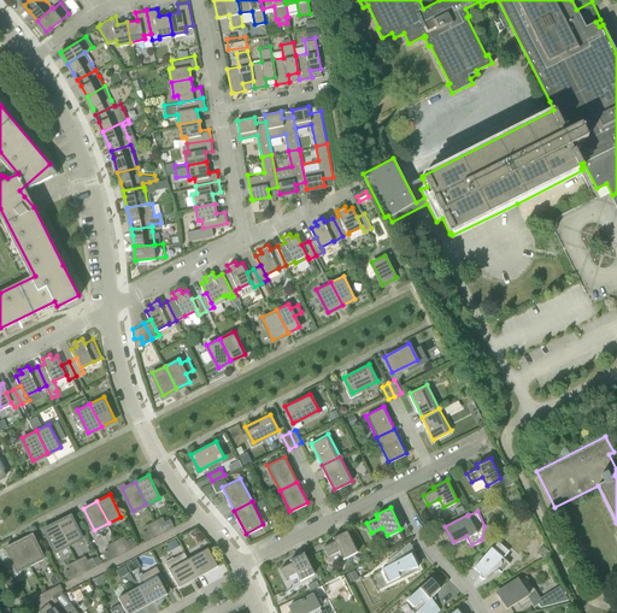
[(56,522),(66,544),(82,536),(71,514),(56,522)]
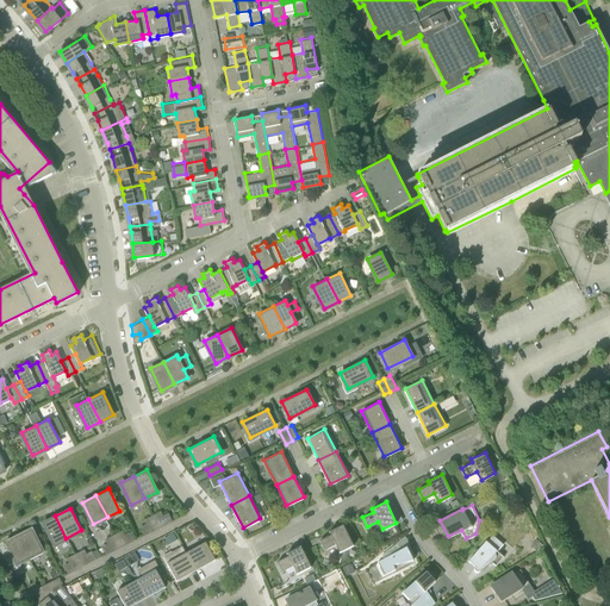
[(159,525),(172,519),(167,511),(163,513),(161,508),(153,512),(159,525)]
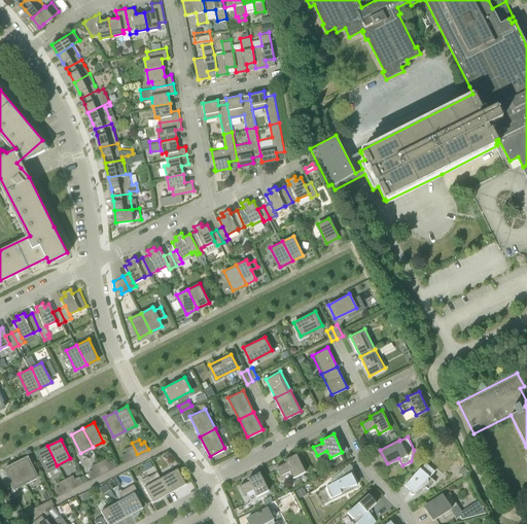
[(125,460),(137,454),(132,443),(123,448),(125,451),(120,454),(125,460)]
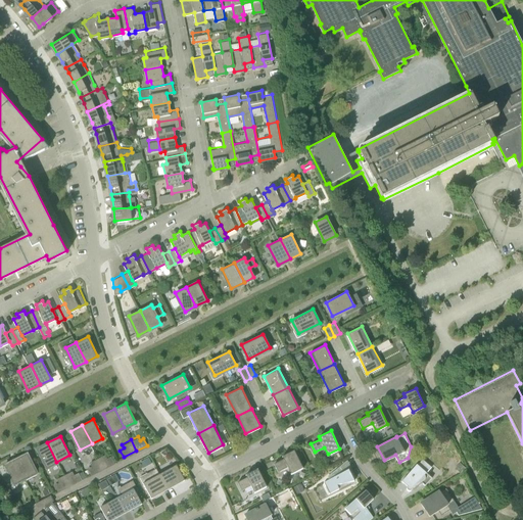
[(47,466),(56,462),(47,442),(38,447),(47,466)]
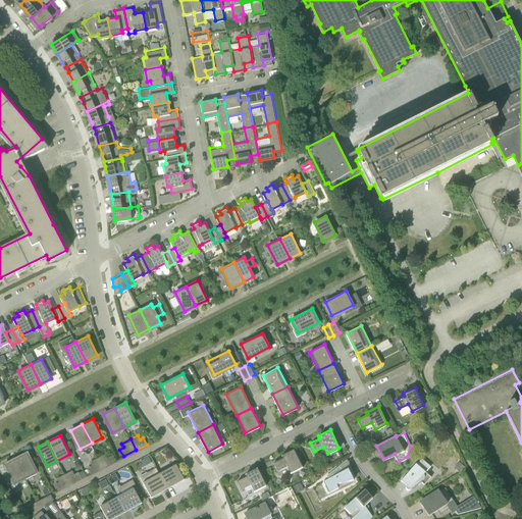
[(277,469),(288,465),(291,471),(303,466),(294,448),(281,454),(283,457),(273,461),(277,469)]
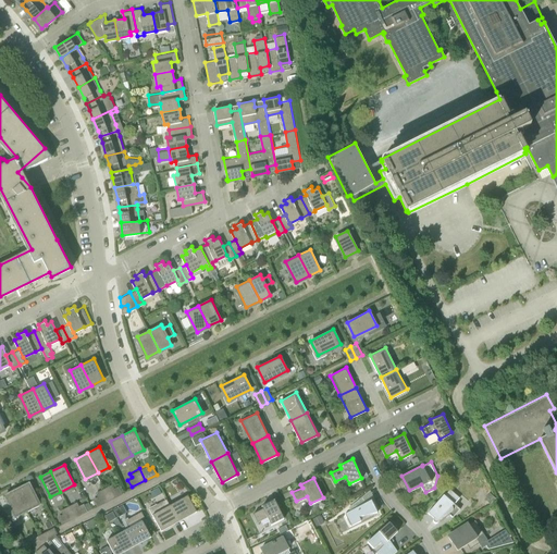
[(16,489),(26,508),(39,502),(29,482),(16,489)]
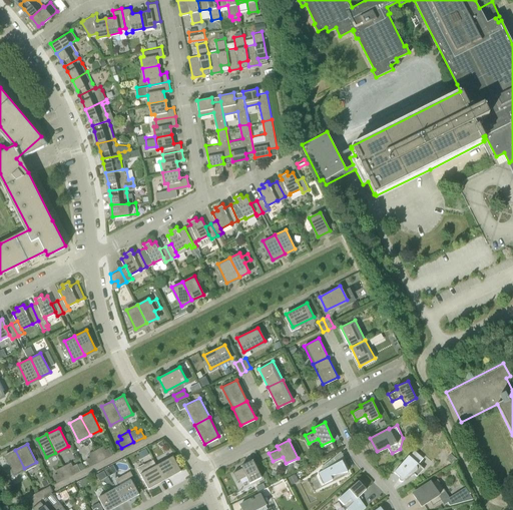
[(100,458),(112,453),(108,446),(104,448),(103,444),(95,448),(100,458)]
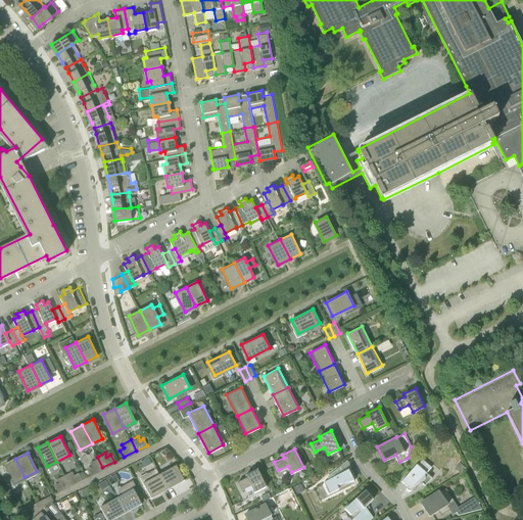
[(90,474),(102,467),(97,457),(89,461),(91,465),(87,467),(90,474)]
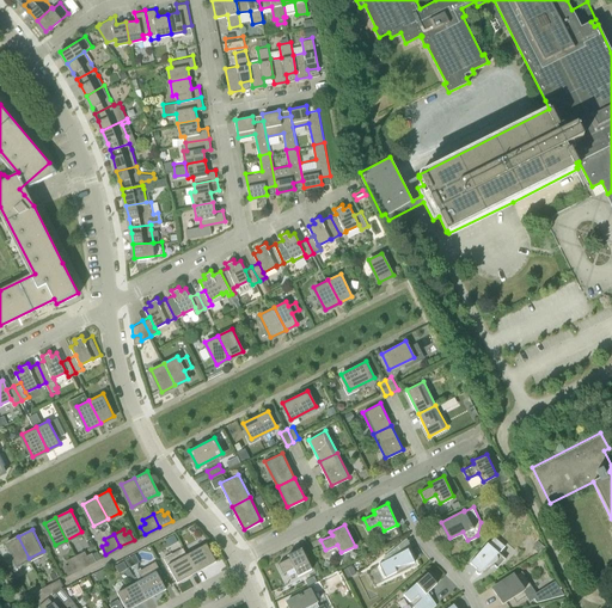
[(482,571),(483,570),(483,571),(494,563),(497,566),(506,557),(499,551),(505,544),(495,535),(489,542),(488,541),(470,560),(477,566),(476,567),(476,569),(476,570),(477,571),(478,572),(479,572),(481,572),(482,571)]
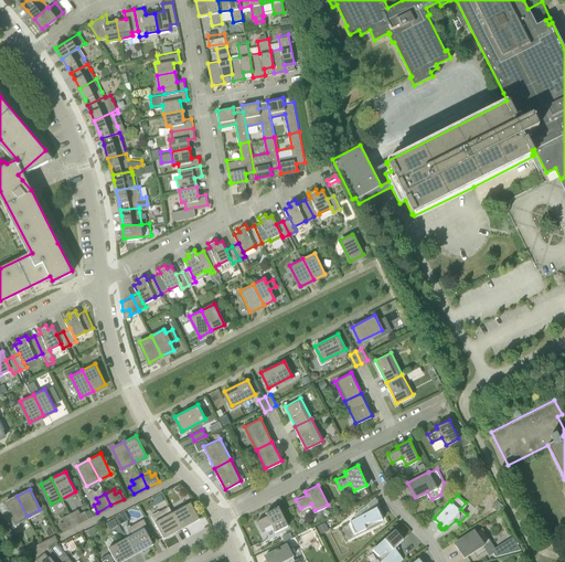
[(16,522),(27,516),(17,496),(4,501),(9,509),(7,510),(9,516),(11,515),(16,522)]
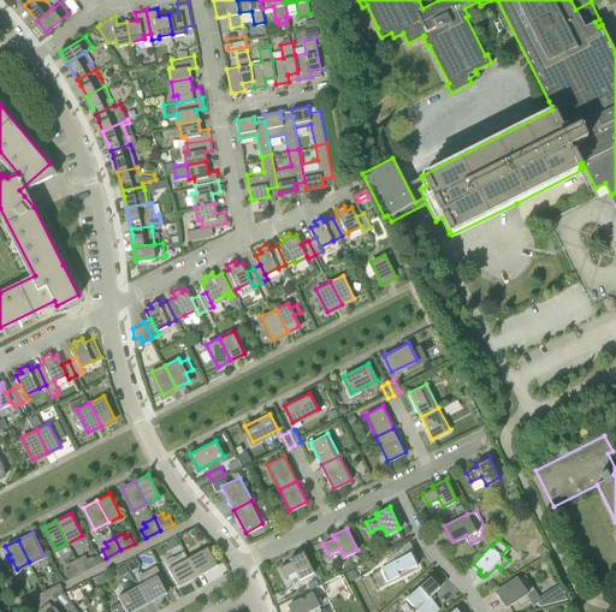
[(189,556),(199,574),(218,563),(208,545),(189,556)]
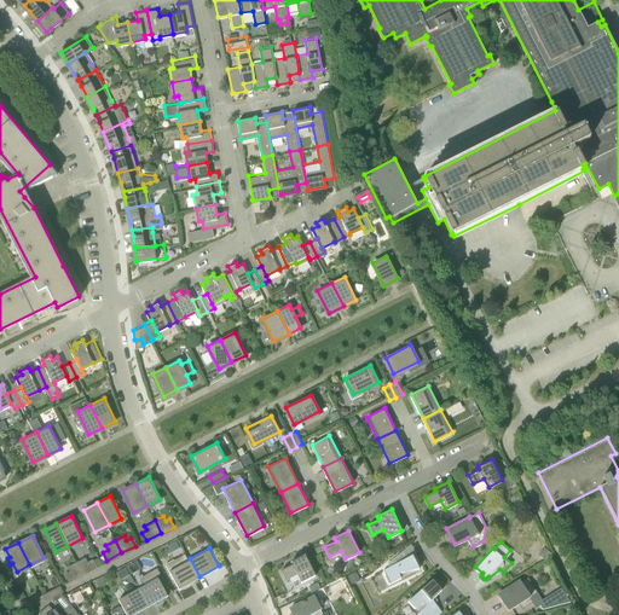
[(403,549),(392,558),(393,561),(405,553),(403,549)]
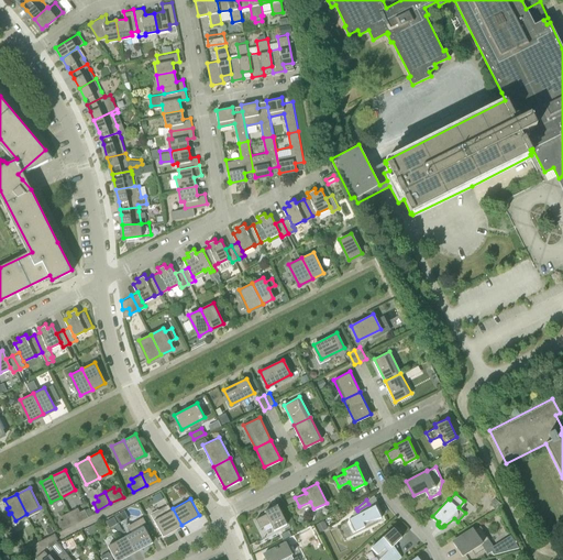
[(256,517),(261,526),(271,522),(274,529),(287,523),(277,503),(265,509),(266,513),(256,517)]
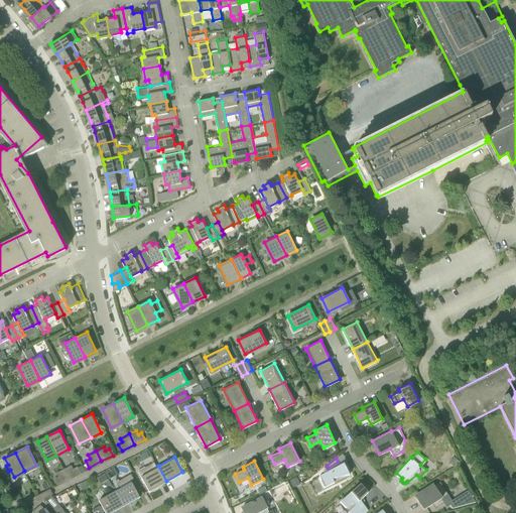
[(344,462),(319,474),(326,485),(350,473),(344,462)]
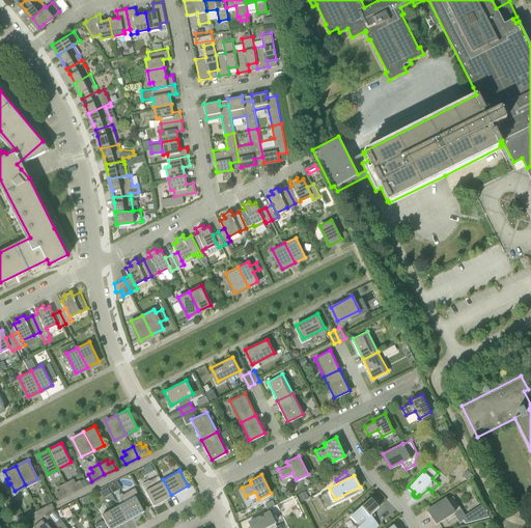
[(72,491),(83,485),(79,478),(75,480),(73,476),(65,480),(72,491)]
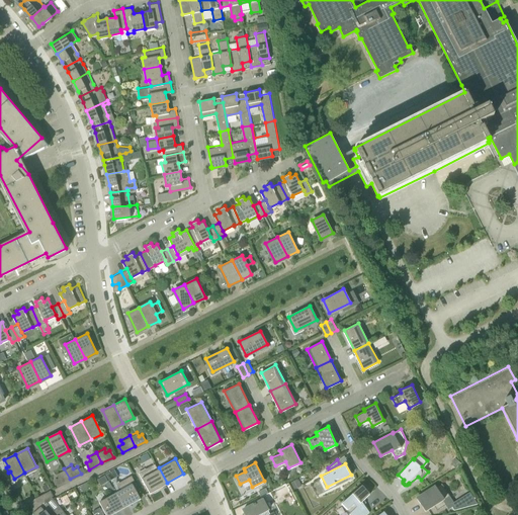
[(150,492),(167,483),(159,467),(142,477),(150,492)]
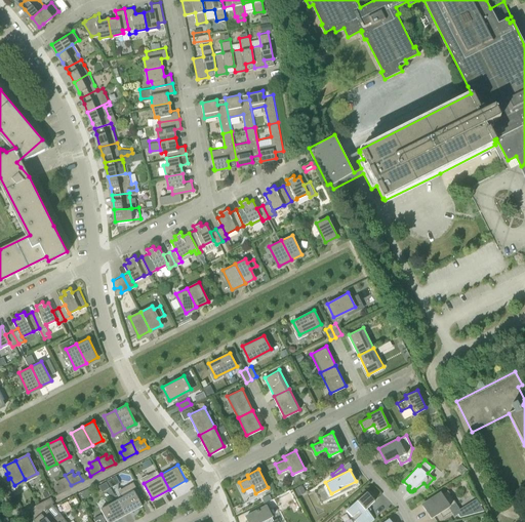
[(57,492),(71,485),(65,475),(56,479),(58,483),(54,485),(57,492)]
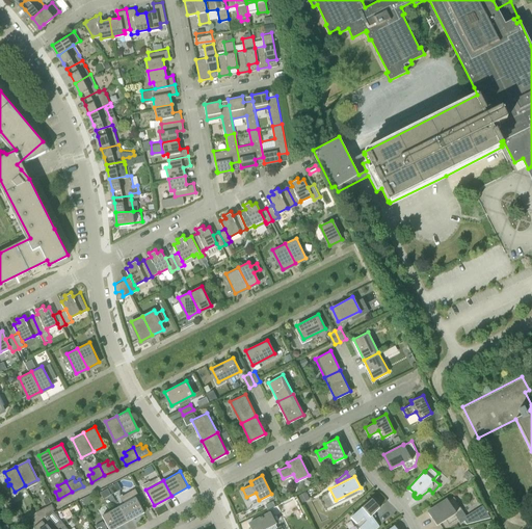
[(180,492),(184,499),(197,491),(193,483),(180,492)]
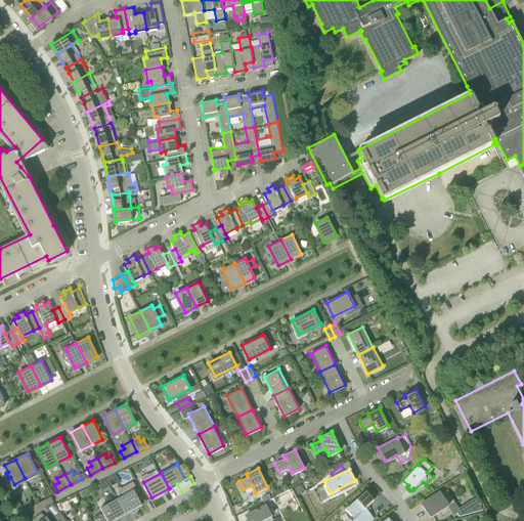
[(117,496),(126,512),(142,503),(134,487),(133,488),(132,486),(135,484),(132,480),(118,488),(120,492),(121,492),(122,494),(117,496)]
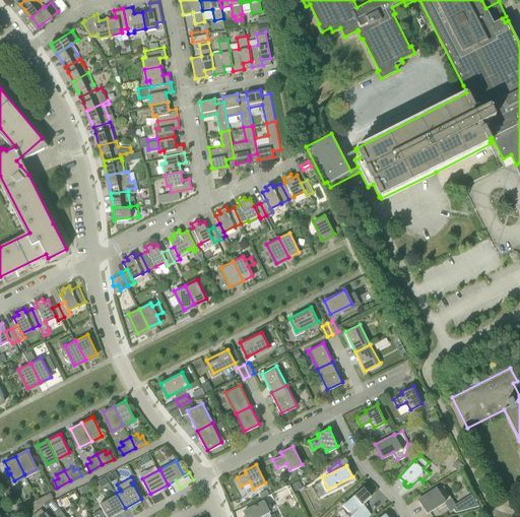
[(44,492),(50,489),(47,482),(41,486),(44,492)]
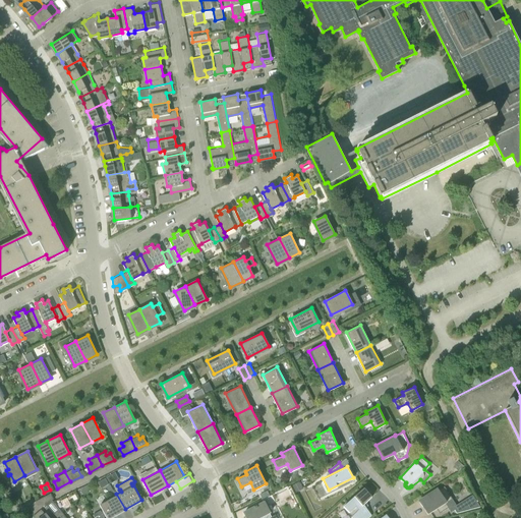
[(438,487),(419,500),(428,513),(437,507),(440,511),(449,506),(446,501),(453,497),(445,484),(438,488),(438,487)]
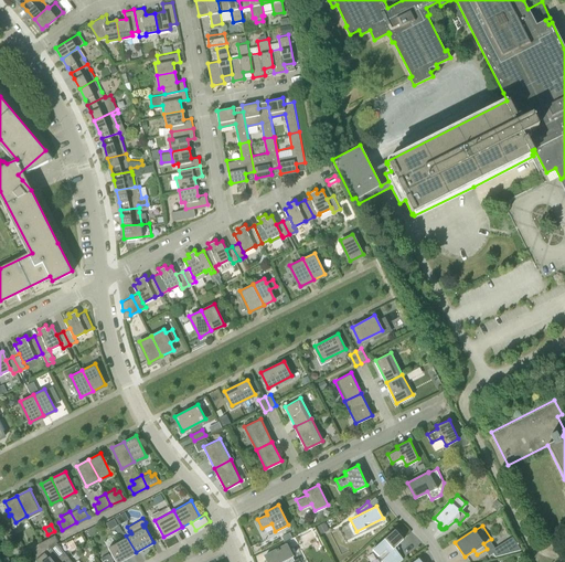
[(395,528),(373,548),(380,554),(377,555),(384,561),(396,561),(403,557),(395,545),(403,538),(395,528)]
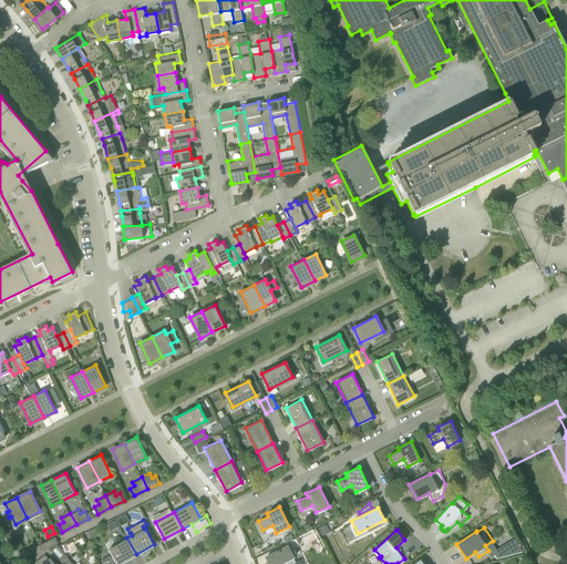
[(47,547),(57,542),(59,541),(55,535),(43,541),(47,547)]
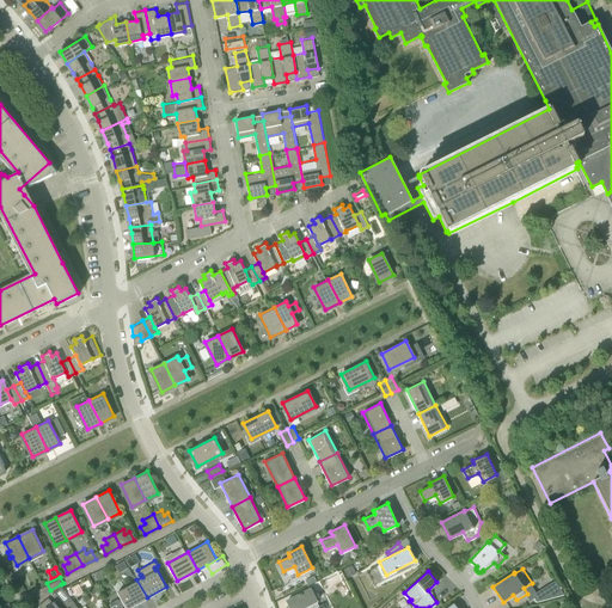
[(128,607),(147,597),(136,579),(117,590),(121,597),(118,599),(117,597),(109,602),(111,607),(128,607)]
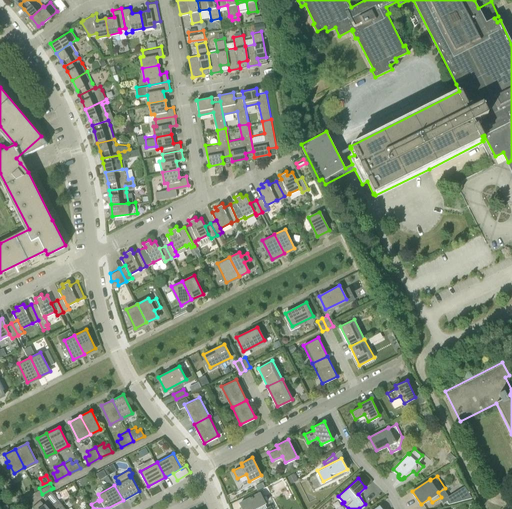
[(42,494),(39,488),(29,494),(31,499),(42,494)]
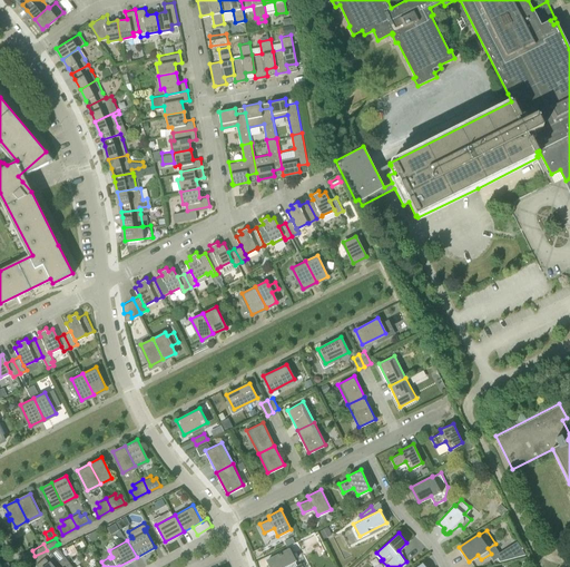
[(61,566),(70,560),(57,545),(47,550),(35,556),(38,561),(36,564),(39,566),(61,566)]
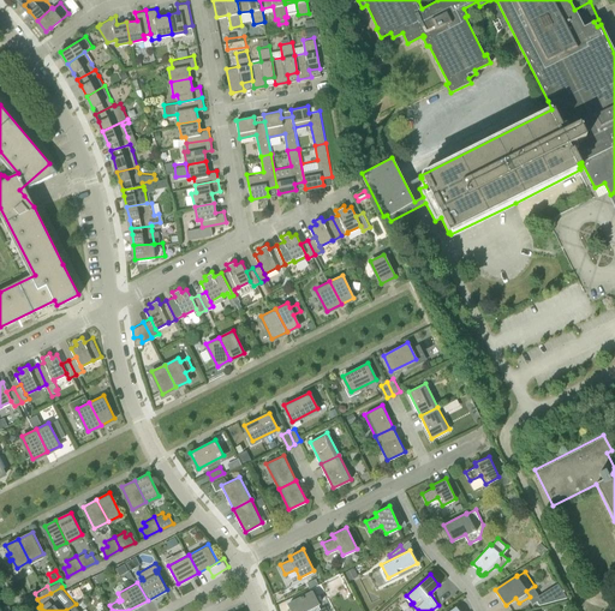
[(321,607),(312,591),(288,603),(292,610),(303,610),(328,610),(326,605),(321,607)]
